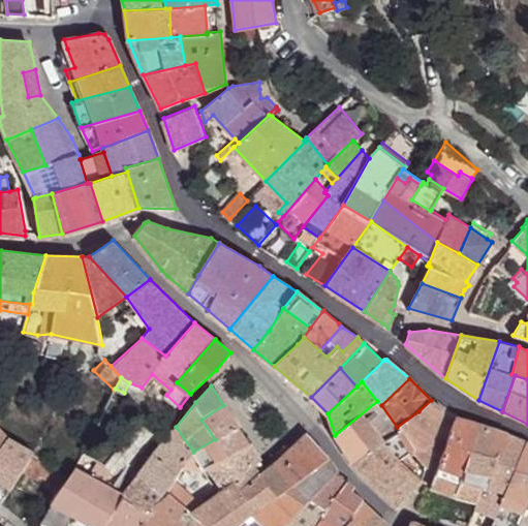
[(402,431),(383,442),(400,459),(406,455),(412,451),(427,466),(430,457),(432,443),(431,439),(443,410),(431,400),(418,411),(397,427),(402,431)]
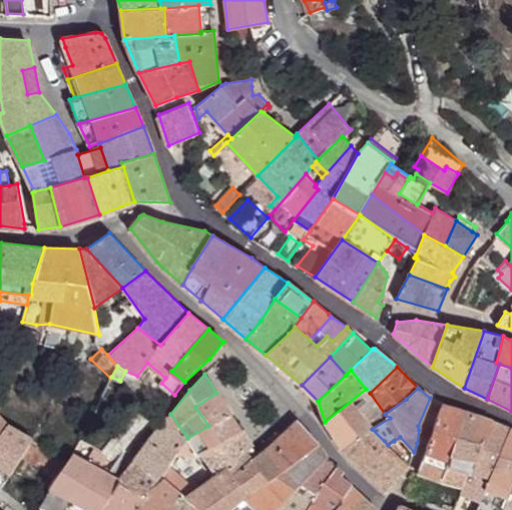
[(339,445),(344,451),(372,429),(390,418),(385,414),(370,393),(366,389),(325,422),(332,432),(339,445)]
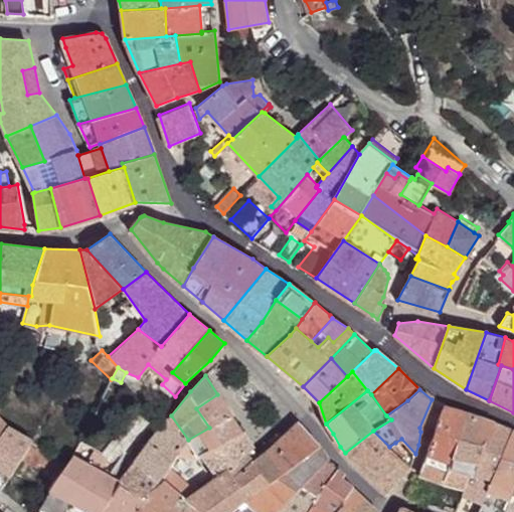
[(196,408),(209,428),(232,416),(217,394),(196,408)]
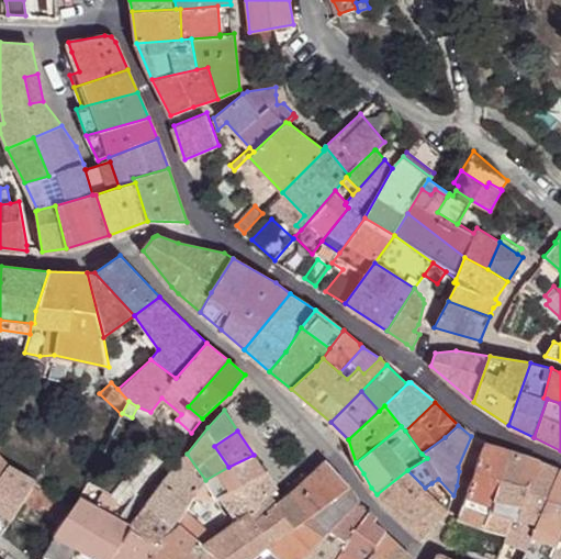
[(483,444),(458,516),(484,526),(508,532),(523,504),(535,472),(546,478),(551,466),(509,450),(483,444)]
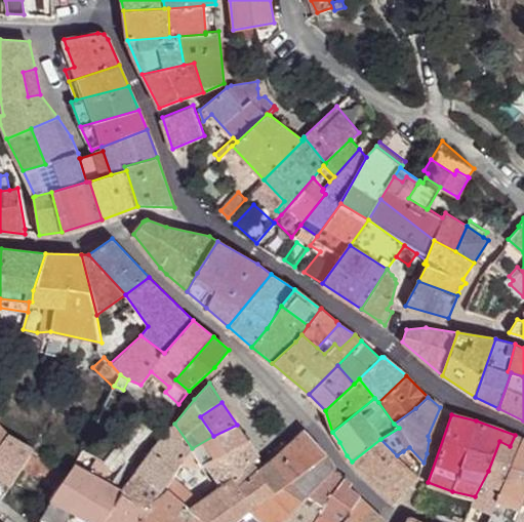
[(138,422),(145,427),(150,420),(144,415),(138,422)]
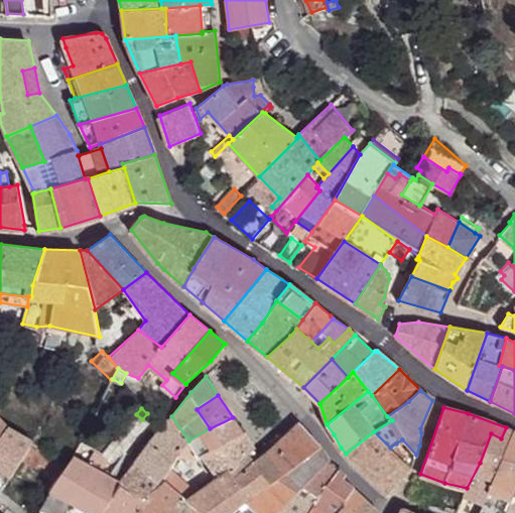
[(137,461),(161,484),(163,479),(170,468),(179,454),(188,440),(171,416),(137,461)]
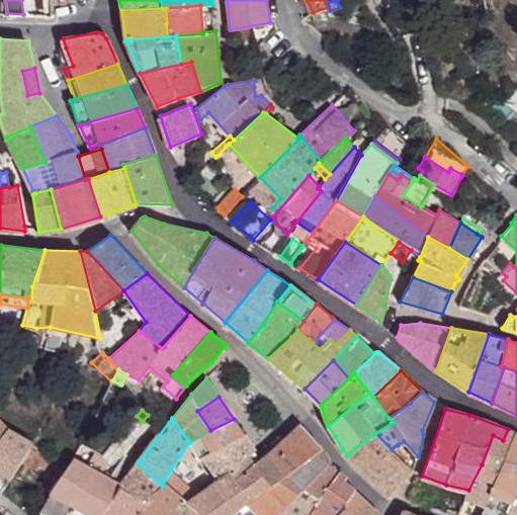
[(189,442),(199,459),(202,456),(245,435),(234,419),(210,430),(189,442)]
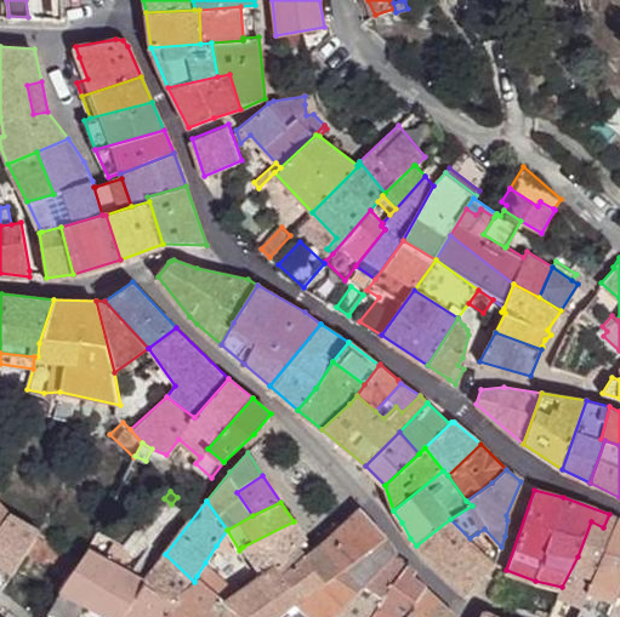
[(124,546),(130,549),(165,509),(159,504),(124,546)]
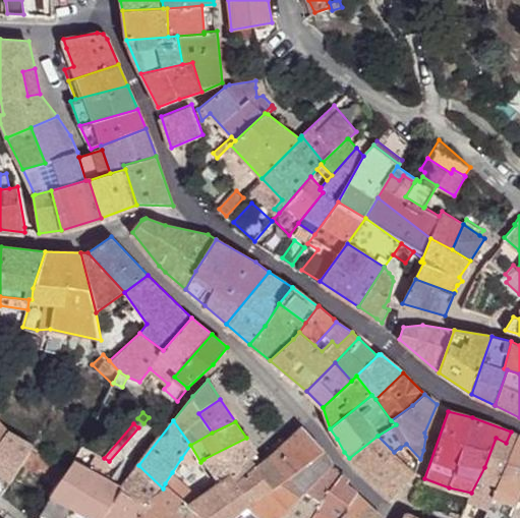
[(256,465),(272,487),(279,482),(299,497),(331,464),(331,462),(324,452),(326,451),(302,424),(263,460),(256,465)]
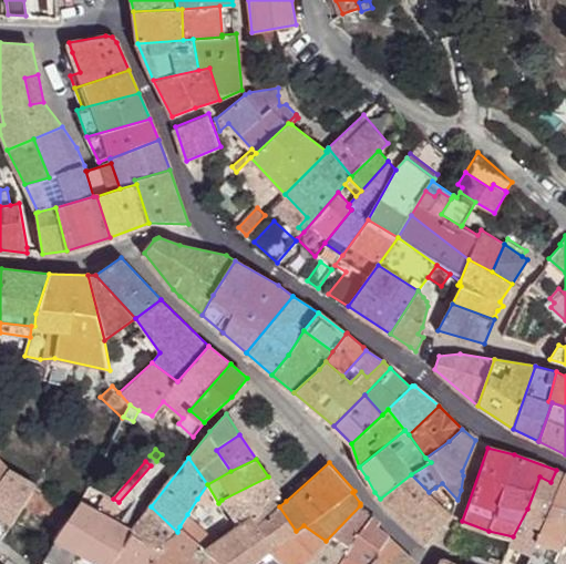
[(513,536),(510,543),(531,552),(565,473),(556,470),(551,482),(539,477),(527,509),(513,536)]
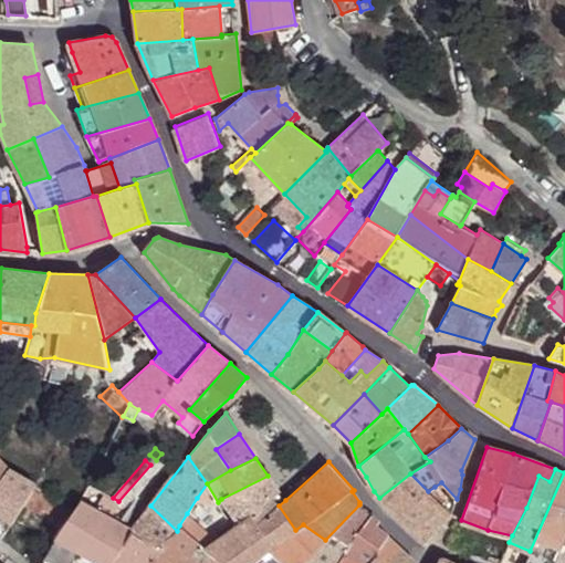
[(0,479),(0,538),(11,522),(12,523),(24,502),(37,483),(8,470),(0,479)]
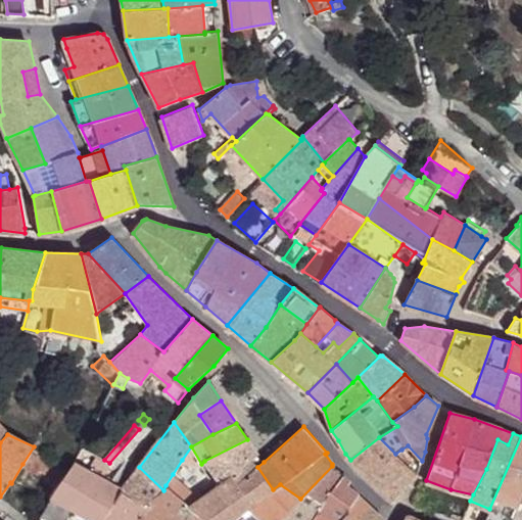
[(489,509),(484,519),(511,519),(514,514),(521,495),(521,436),(489,509)]
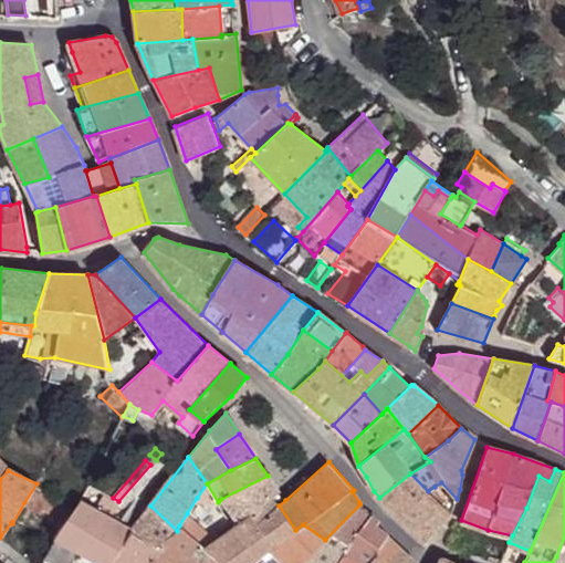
[(379,498),(425,543),(450,515),(451,513),(438,501),(428,491),(410,473),(379,498)]
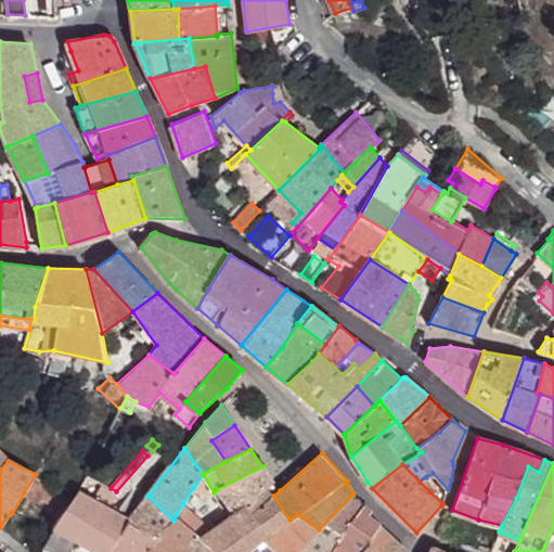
[(217,489),(233,514),(249,502),(250,503),(254,501),(257,493),(273,482),(262,466),(217,489)]
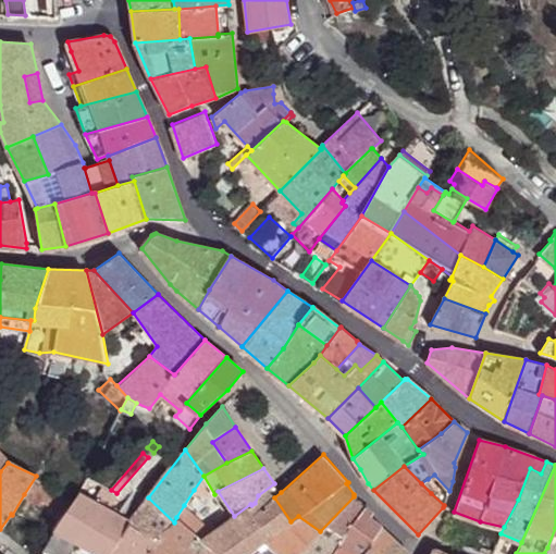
[(36,476),(24,494),(41,504),(45,500),(65,513),(75,497),(36,476)]
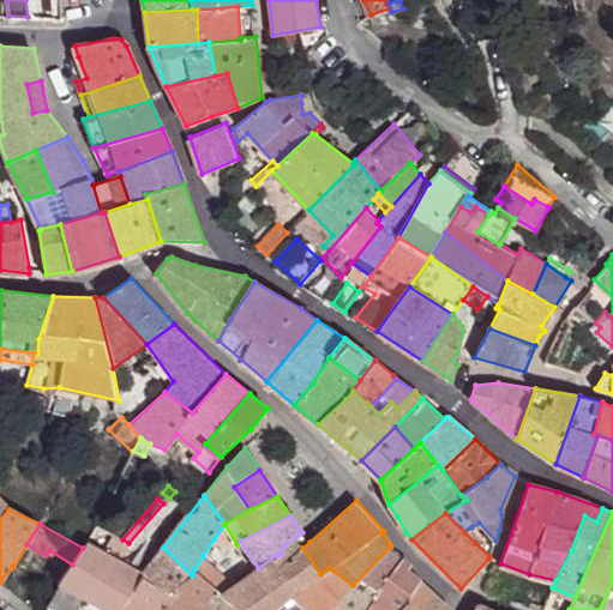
[(464,532),(475,543),(481,538),(472,527),(464,532)]
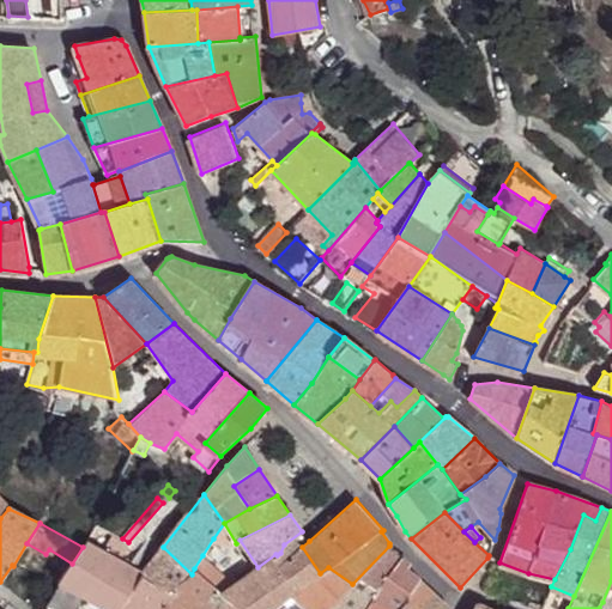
[(72,564),(59,580),(60,582),(89,598),(108,608),(161,608),(169,594),(192,574),(163,547),(144,572),(121,560),(131,543),(128,542),(122,539),(114,534),(103,550),(88,541),(83,547),(72,564)]
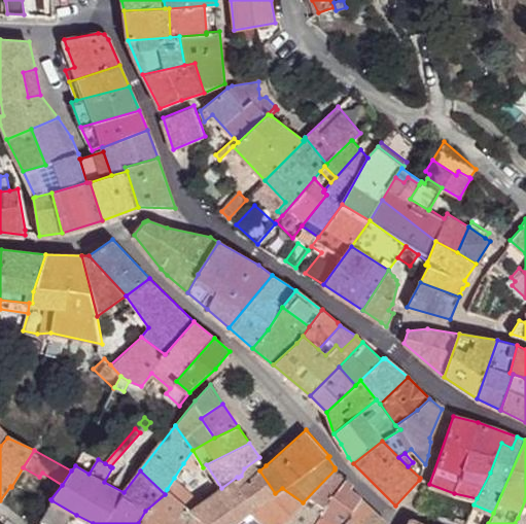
[(303,502),(321,515),(346,479),(335,470),(335,469),(303,502)]
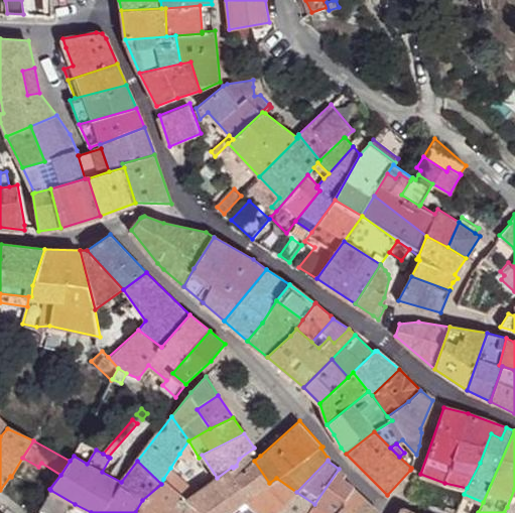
[(206,512),(227,512),(246,501),(259,512),(274,512),(296,492),(276,478),(269,483),(254,461),(237,474),(233,468),(232,467),(217,478),(198,491),(186,499),(198,507),(206,512)]
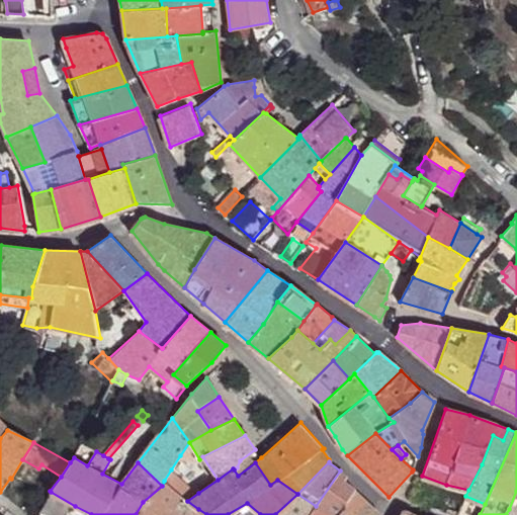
[(164,481),(173,488),(181,479),(171,469),(164,481)]
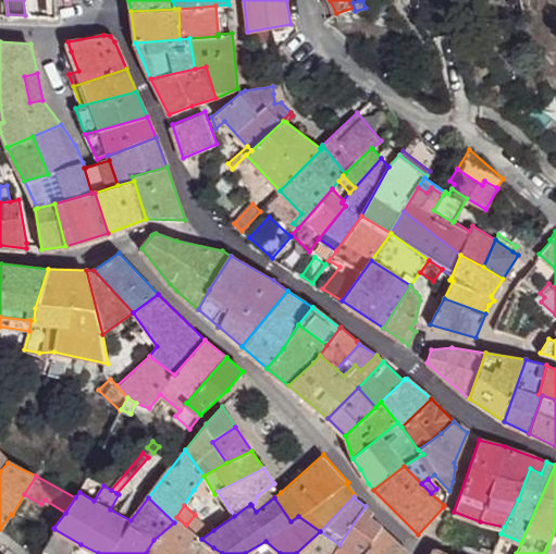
[(366,506),(340,544),(354,553),(363,553),(382,526),(370,517),(373,513),(366,506)]
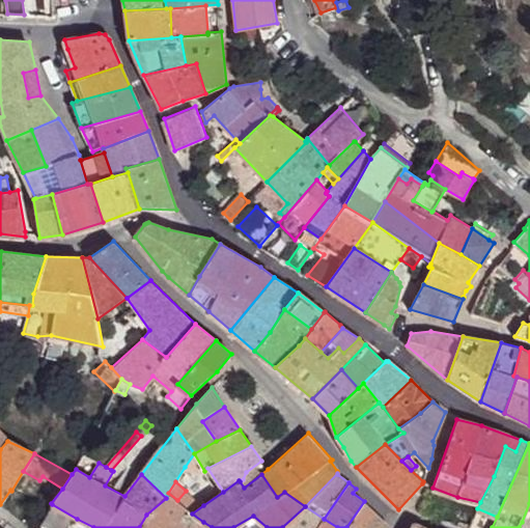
[(177,500),(192,513),(203,505),(186,491),(177,500)]
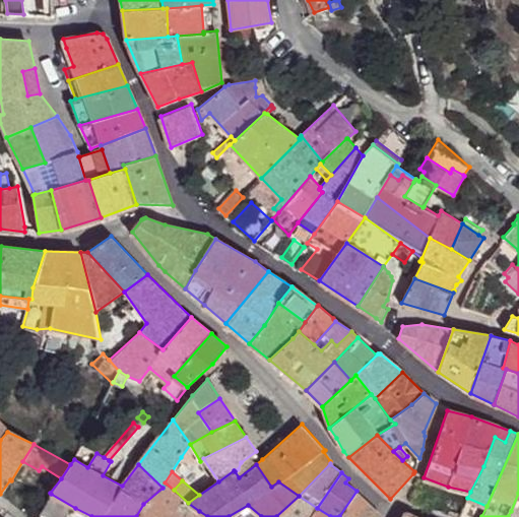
[(194,516),(199,511),(188,503),(174,490),(165,482),(163,488),(143,504),(136,516),(194,516)]
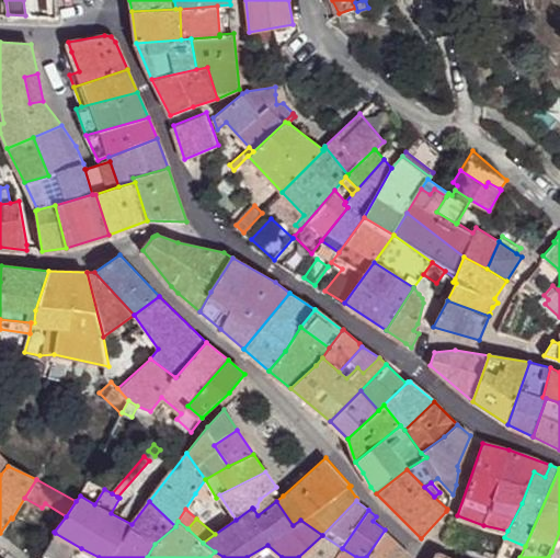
[(388,557),(398,542),(385,530),(366,557),(388,557)]
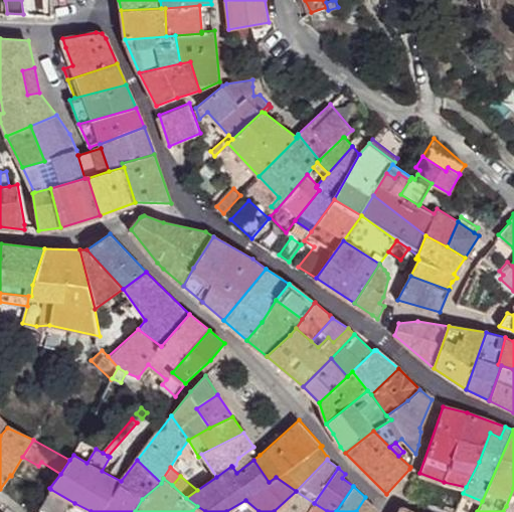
[(68,511),(74,503),(50,489),(38,511),(68,511)]
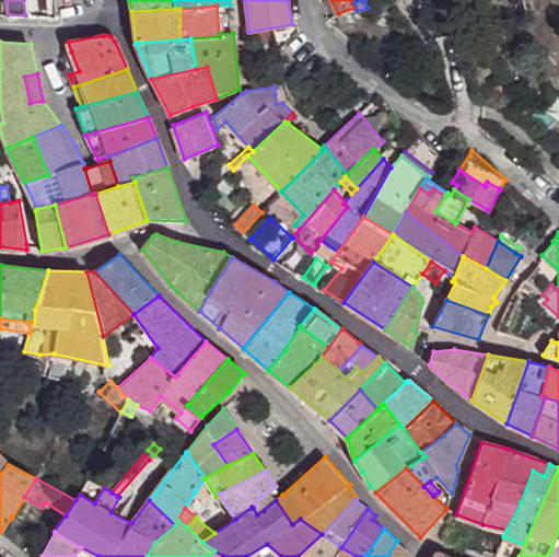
[(335,556),(341,547),(322,534),(298,556),(335,556)]
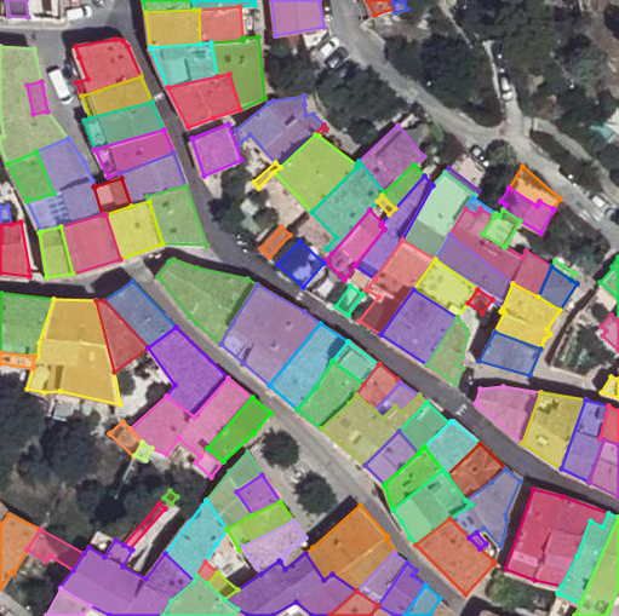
[(429,615),(456,615),(456,614),(440,598),(429,615)]
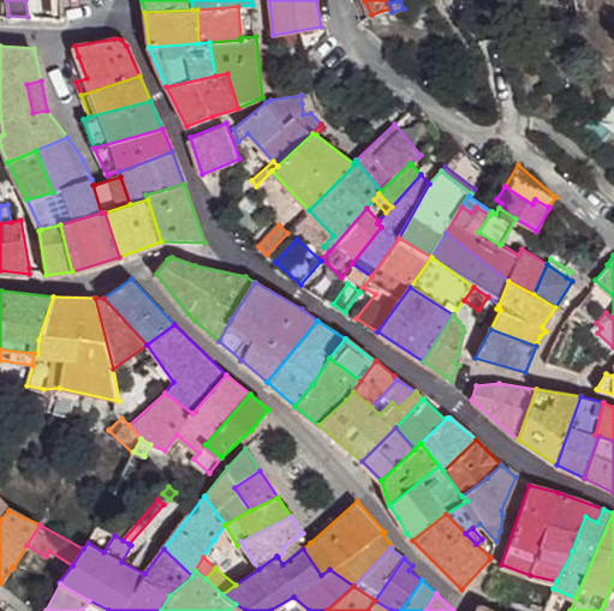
[(108,610),(89,600),(82,610),(108,610)]
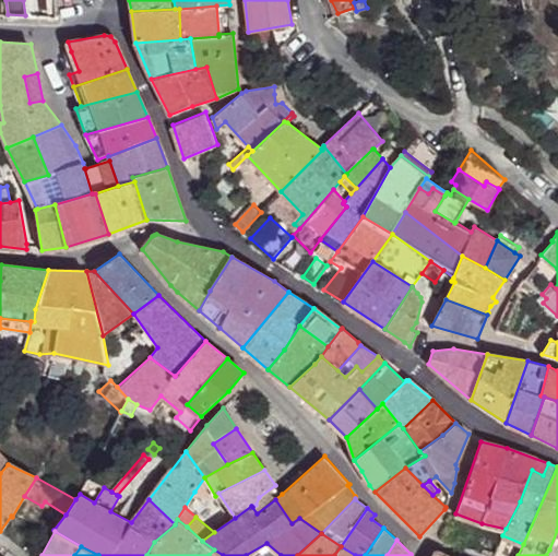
[(355,555),(341,546),(334,555),(355,555)]
